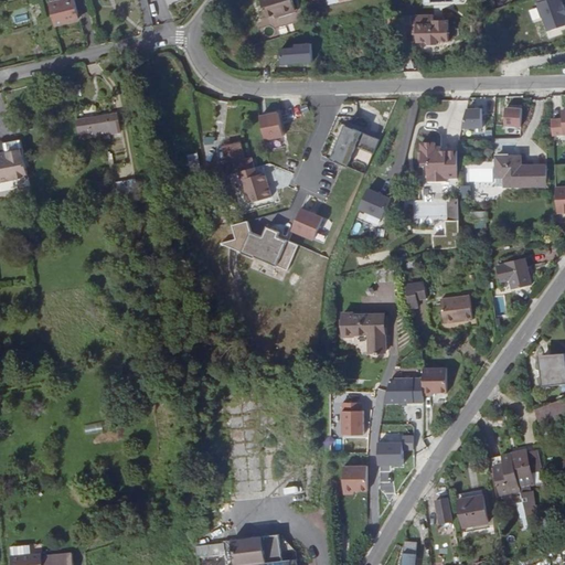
[(49,0),(54,18),(78,11),(75,0),(49,0)]
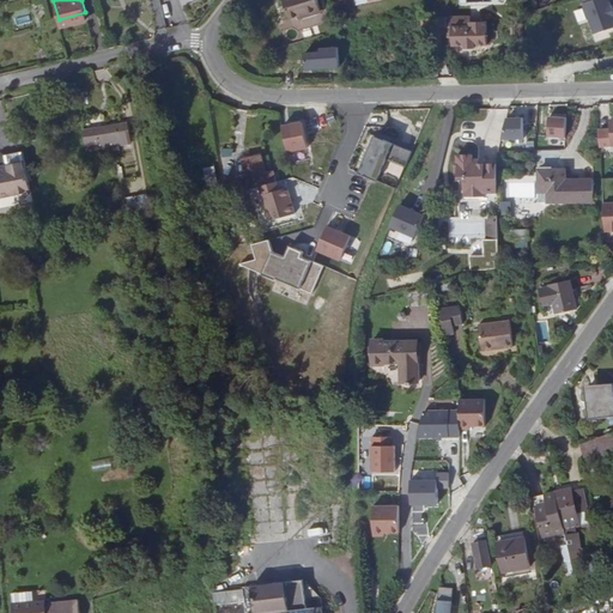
[(283,0),(285,13),(319,6),(316,0),(283,0)]
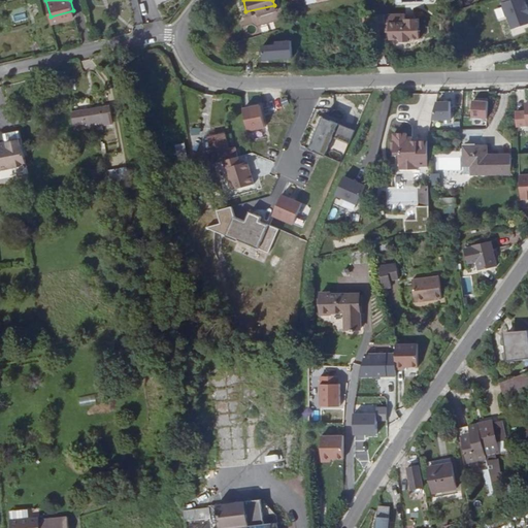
[(500,0),(508,28),(527,23),(527,13),(524,0),(500,0)]
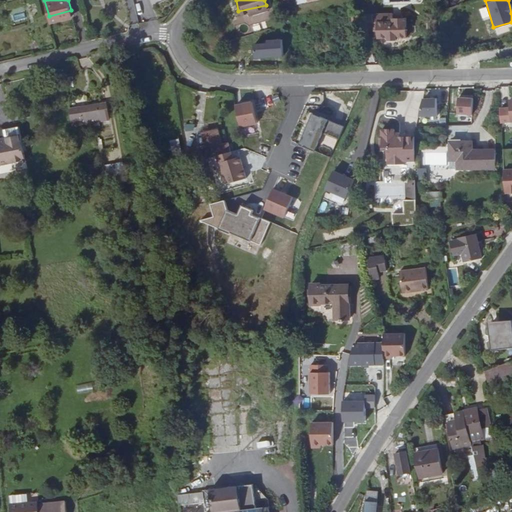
[(8,10),(11,22),(26,18),(23,6),(8,10)]
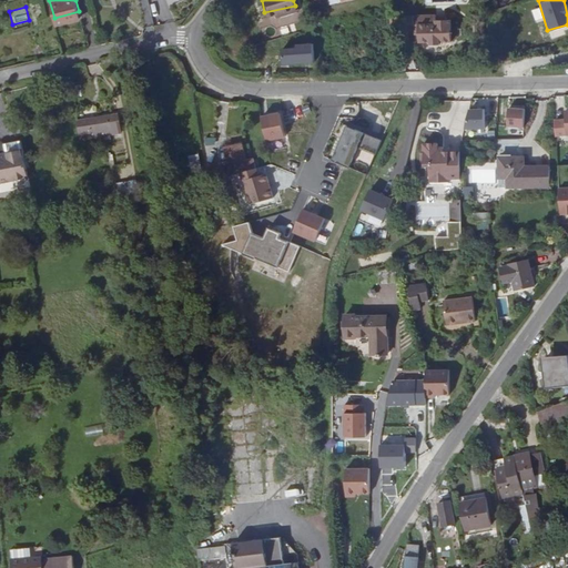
[(435,24),(418,24),(418,44),(450,43),(450,20),(436,21),(435,24)]
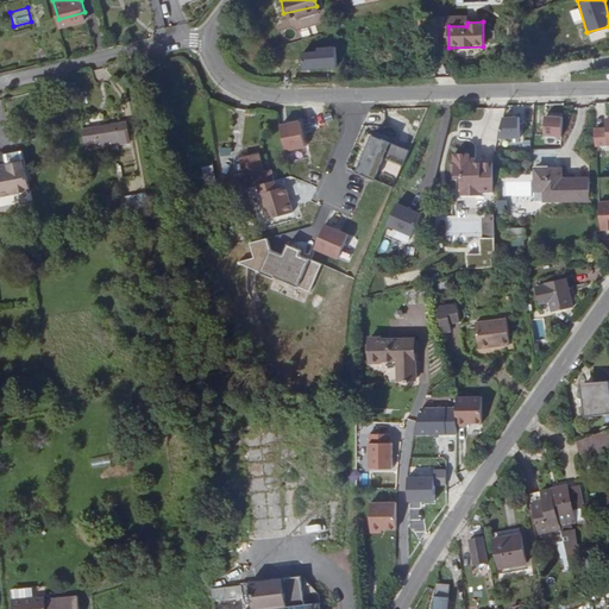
[(500,114),(498,138),(519,138),(520,115),(500,114)]
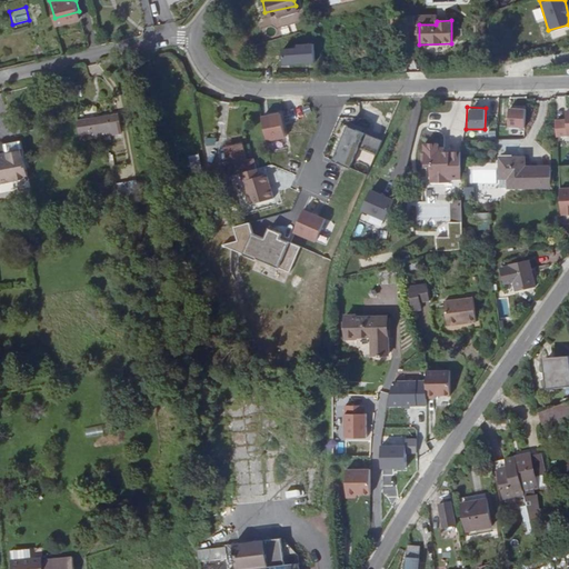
[(525,127),(526,107),(508,107),(508,127),(525,127)]
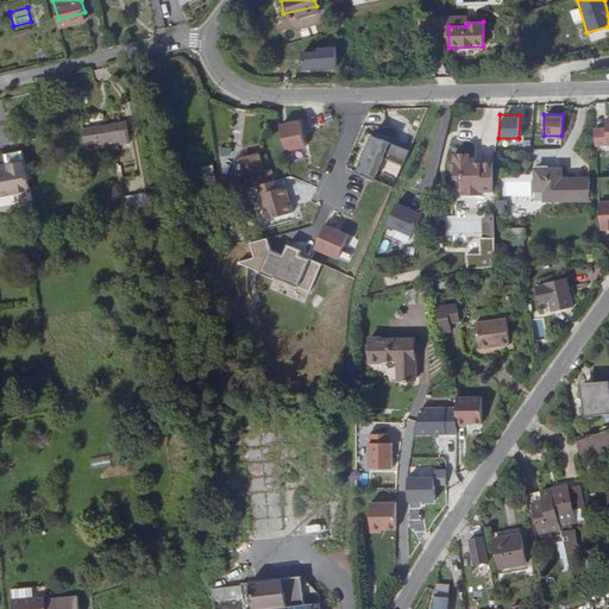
[(301,120),(281,125),(287,152),(307,148),(301,120)]
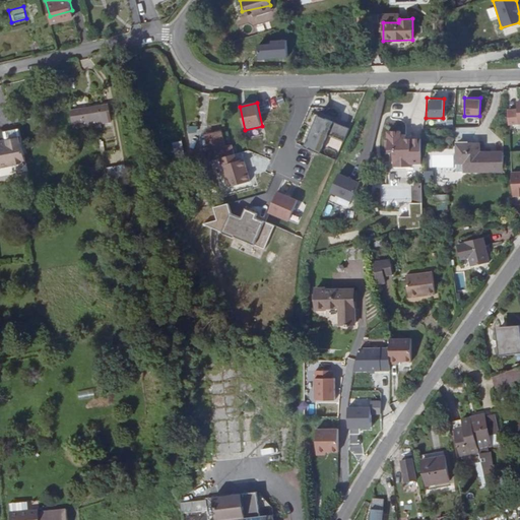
[(109,104),(71,110),(72,121),(103,116),(104,121),(112,120),(109,104)]
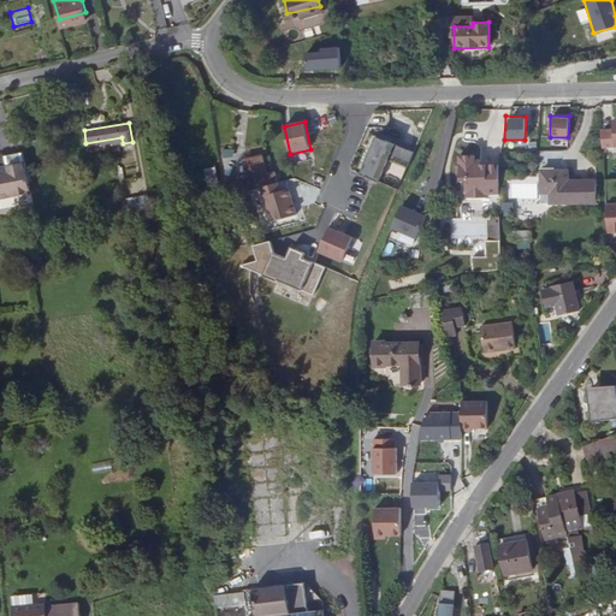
[(414,152),(378,136),(361,176),(397,191),(414,152)]
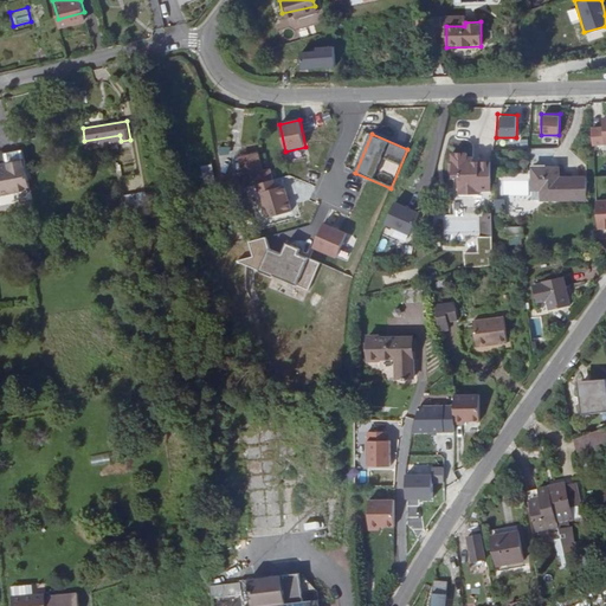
[(0,163),(4,186),(5,191),(24,187),(18,148),(5,150),(6,160),(0,160),(0,163)]
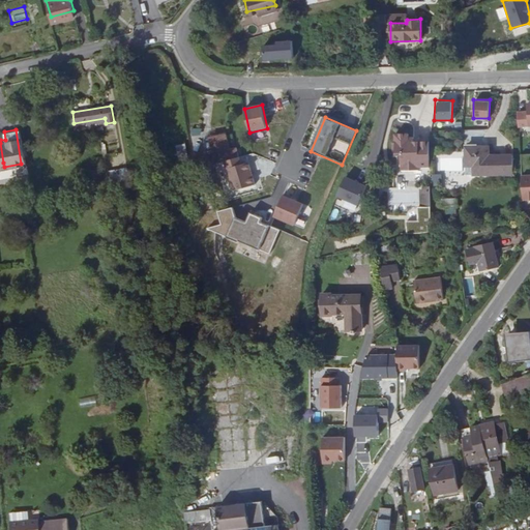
[(214,164),(223,160),(233,157),(231,148),(228,144),(225,133),(209,138),(213,149),(211,150),(214,164)]
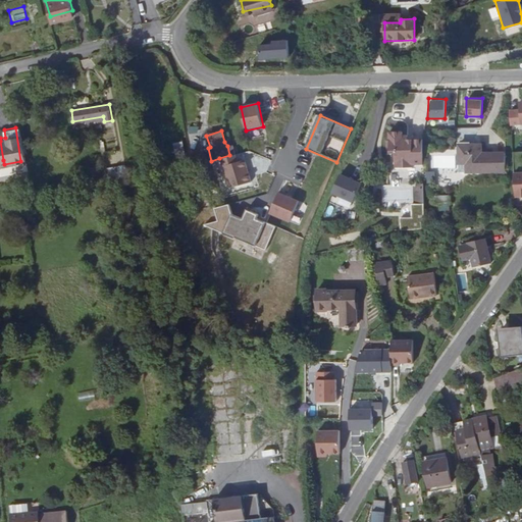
[(413,166),(423,166),(423,141),(408,141),(408,138),(403,138),(403,134),(389,134),(389,143),(389,153),(389,154),(395,154),(395,169),(413,169),(413,166)]
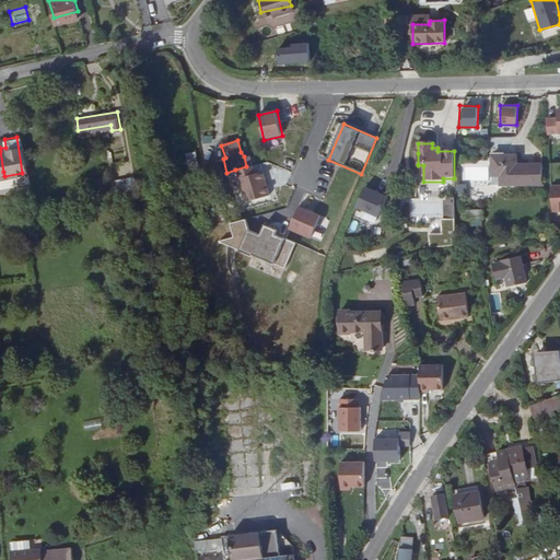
[(540,188),(540,165),(515,165),(515,155),(501,155),(501,158),(491,158),(491,177),(503,177),(503,187),(540,188)]
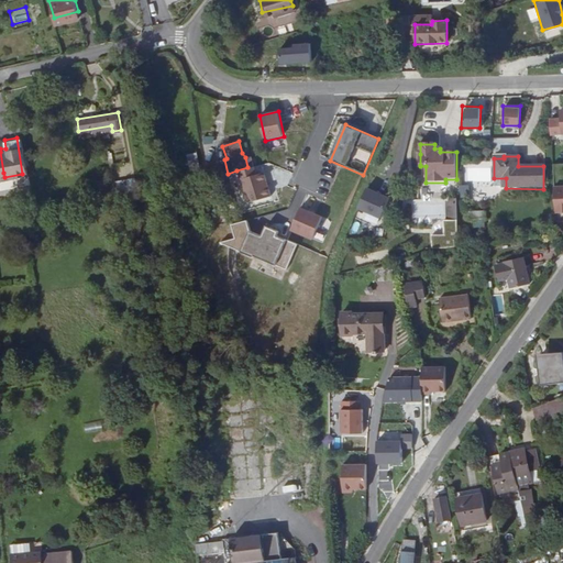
[(386,172),(375,166),(368,183),(381,188),(385,178),(384,177),(386,172)]
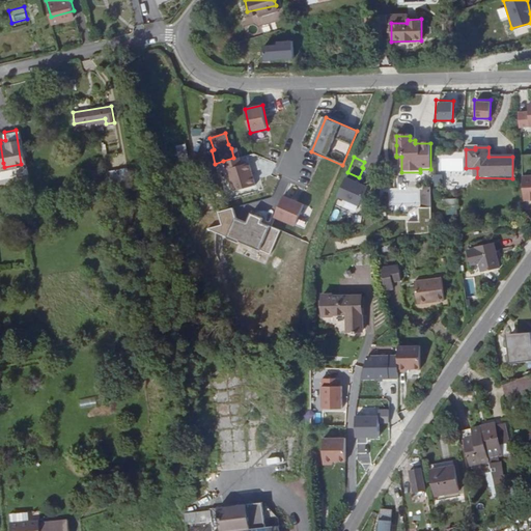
[(249,163),(227,169),(232,191),(254,186),(249,163)]
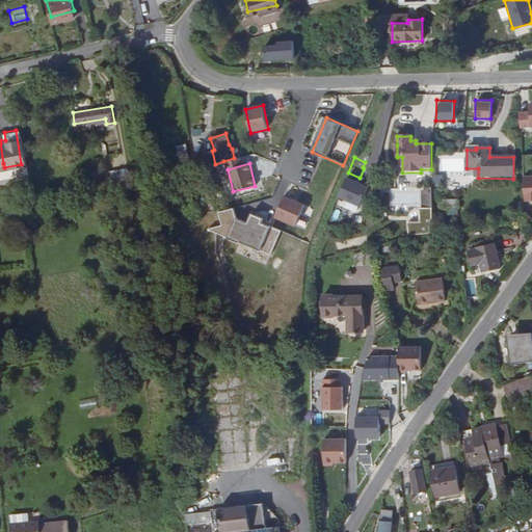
[(478,168),(467,168),(467,178),(478,178),(478,168)]
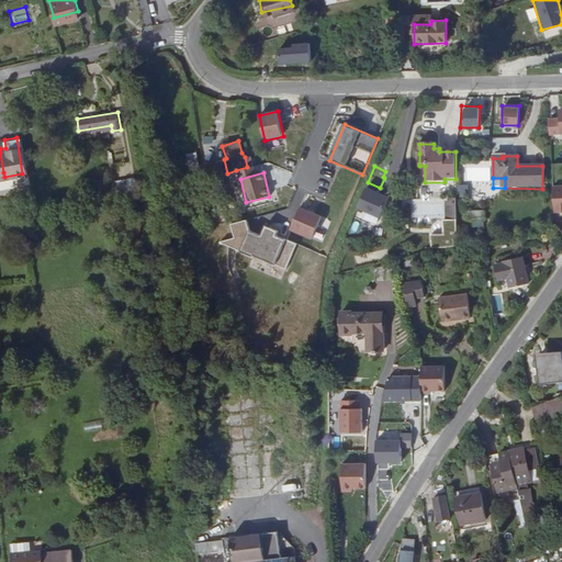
[(104,192),(104,179),(92,180),(93,193),(104,192)]
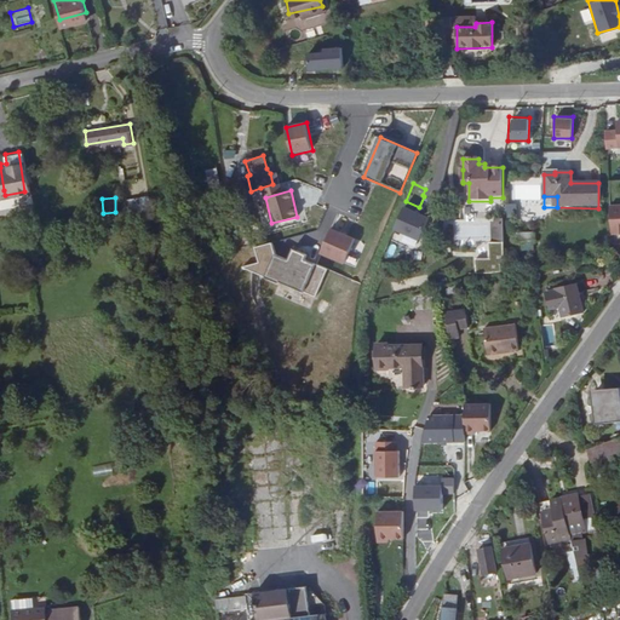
[(391,230),(418,240),(428,214),(401,205),(391,230)]
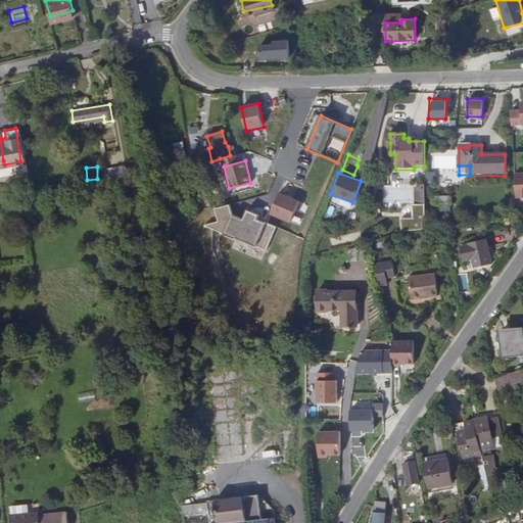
[(299,202),(278,194),(270,215),(290,224),(299,202)]
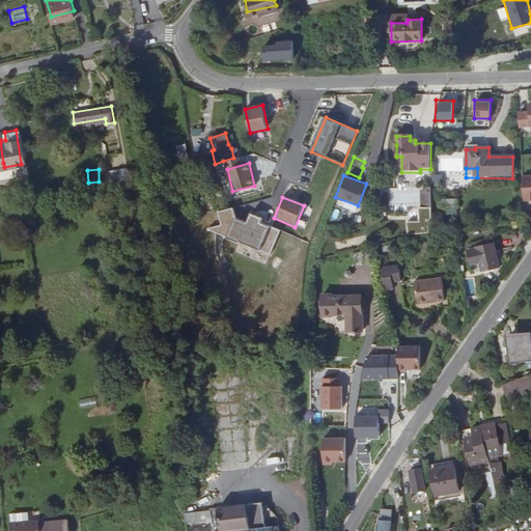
[(457,206),(457,198),(449,198),(449,206),(457,206)]
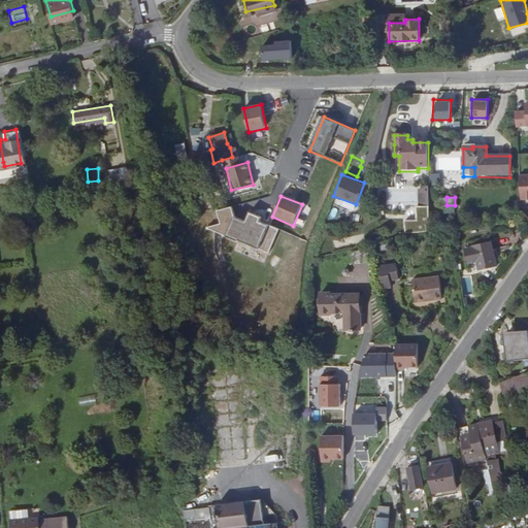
[(112,212),(126,208),(125,203),(111,207),(112,212)]
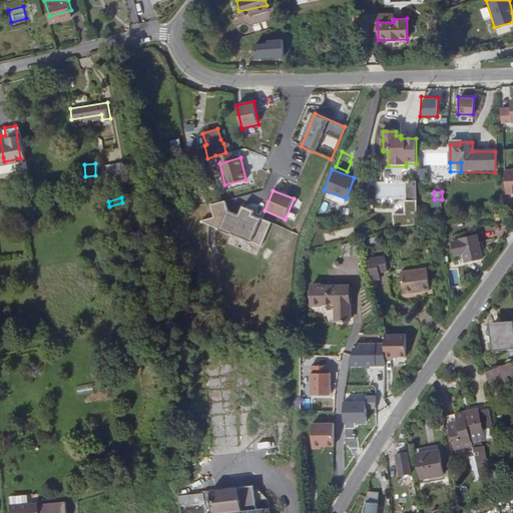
[(225,201),(210,206),(214,219),(202,222),(260,245),(268,225),(250,218),(252,212),(242,208),(239,217),(228,212),(225,201)]
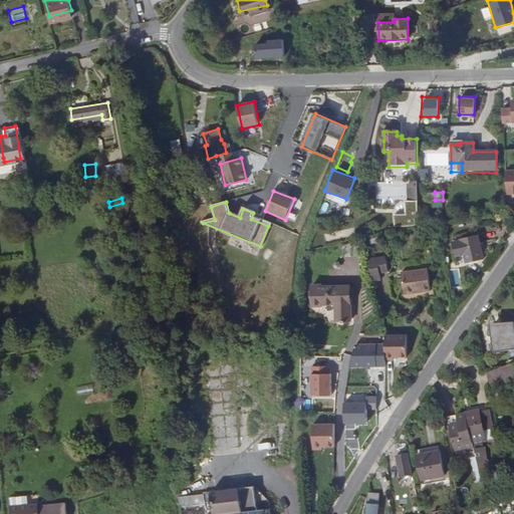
[(124,210),(122,203),(109,207),(113,219),(119,217),(117,212),(124,210)]
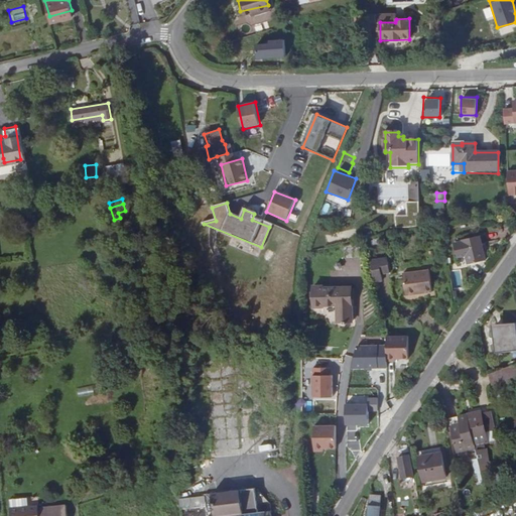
[(484,258),(479,238),(464,242),(465,247),(464,248),(467,262),(484,258)]
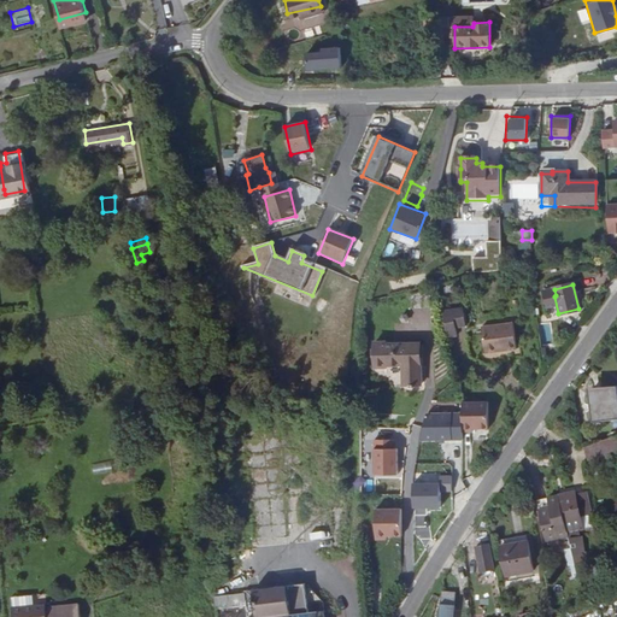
[(410,321),(430,321),(429,309),(410,309),(410,321)]
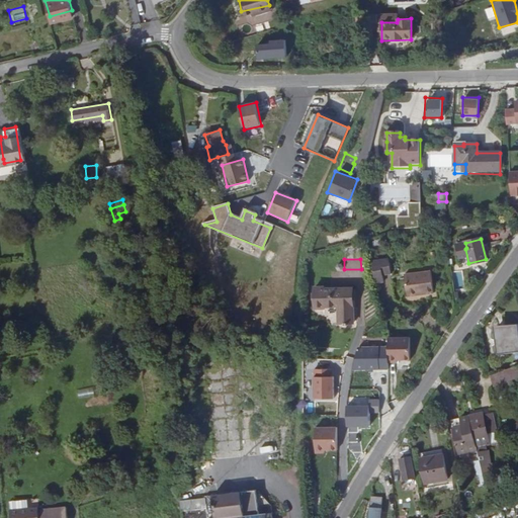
[(426,292),(434,291),(432,270),(406,272),(408,294),(419,293),(423,290),(426,290),(426,292)]
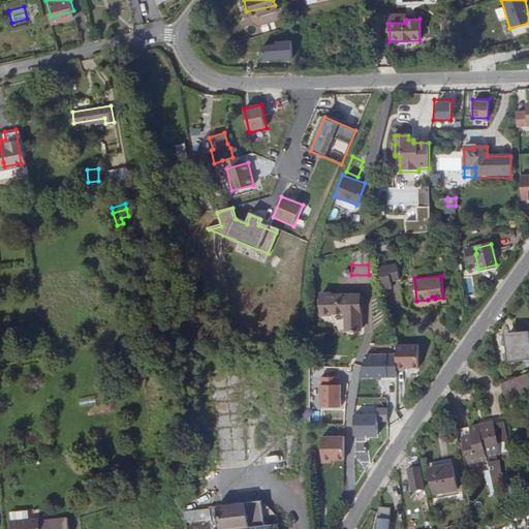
[(473,294),(471,276),(463,277),(465,296),(473,294)]
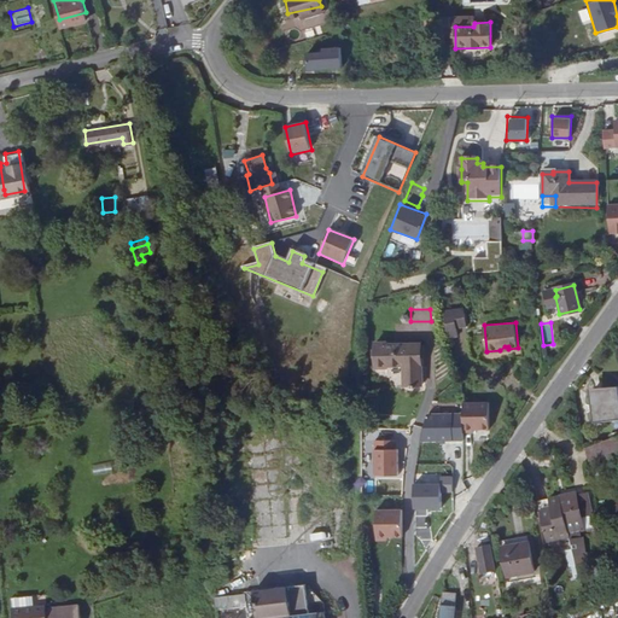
[(402,366),(402,345),(385,345),(385,344),(374,344),(375,369),(386,369),(386,367),(402,366)]
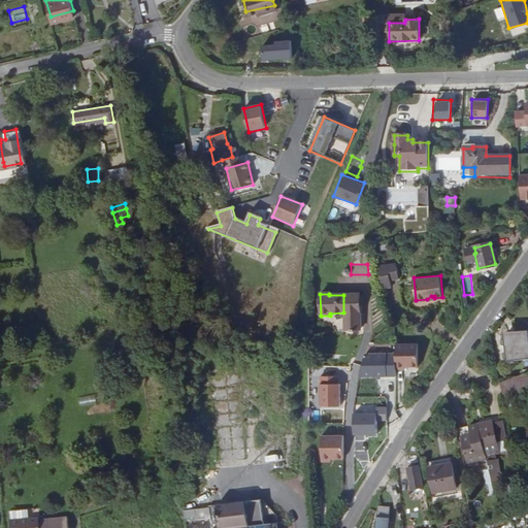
[(359,294),(343,295),(343,312),(345,312),(347,329),(351,329),(351,332),(356,332),(356,329),(360,329),(359,294)]
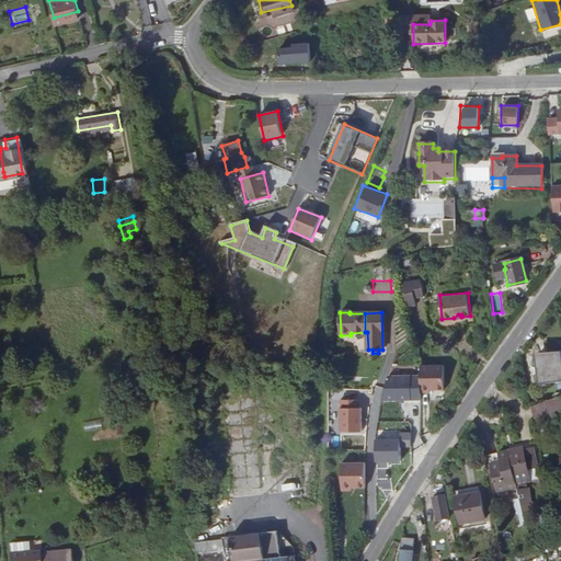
[(560,350),(537,352),(540,380),(560,378),(560,350)]
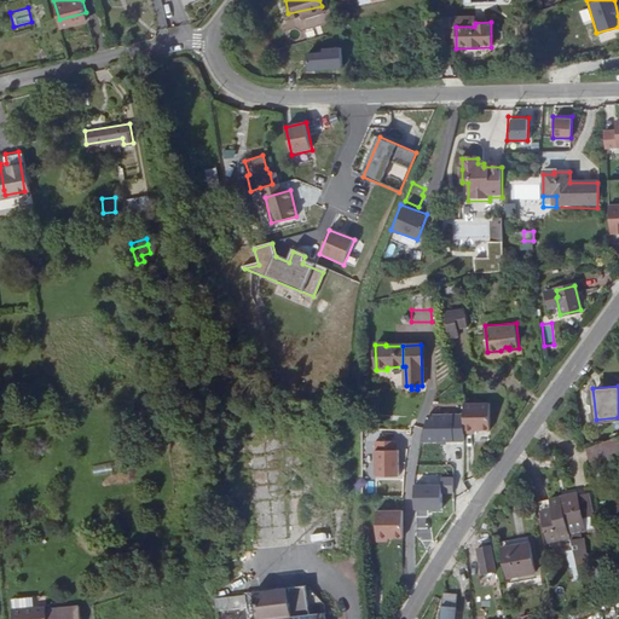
[(487,404),(463,405),(464,432),(489,431),(487,404)]
